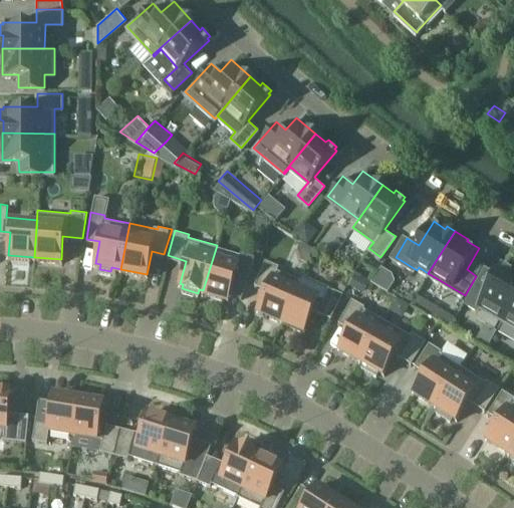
[(240,252),(217,245),(203,290),(228,297),(234,276),(247,279),(255,254),(241,249),(240,252)]
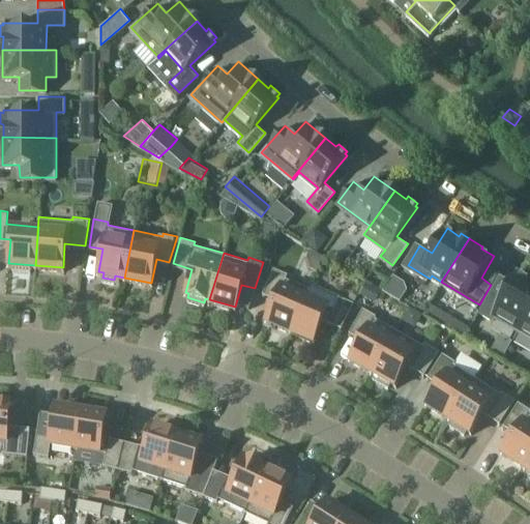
[(287,272),(273,266),(263,291),(275,296),(266,318),(289,329),(305,294),(283,284),(287,272)]
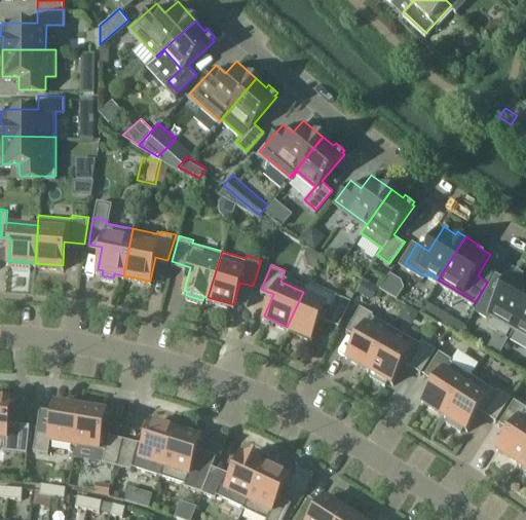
[(515,324),(525,303),(525,277),(517,272),(503,296),(491,290),(481,309),(492,316),(493,313),(515,324)]
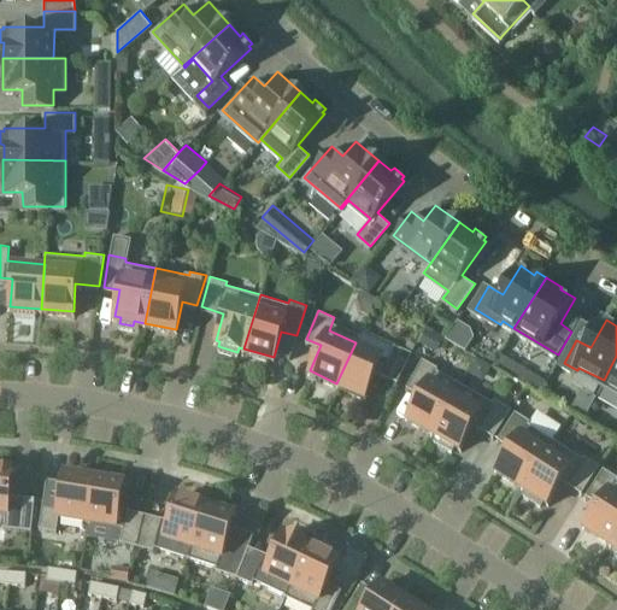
[(388,356),(356,342),(336,383),(365,394),(376,370),(397,379),(410,350),(394,342),(388,356)]
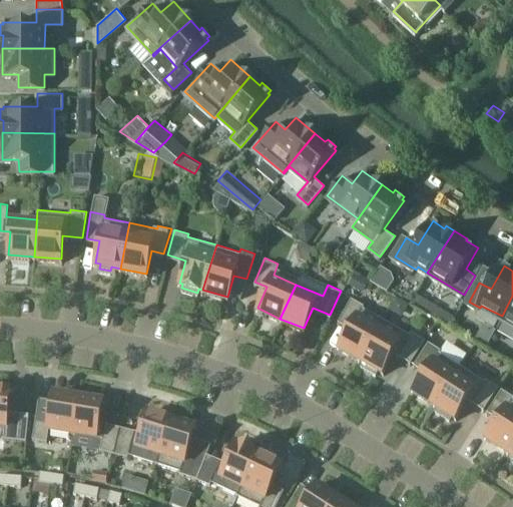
[(512,296),(502,316),(512,322),(512,296)]
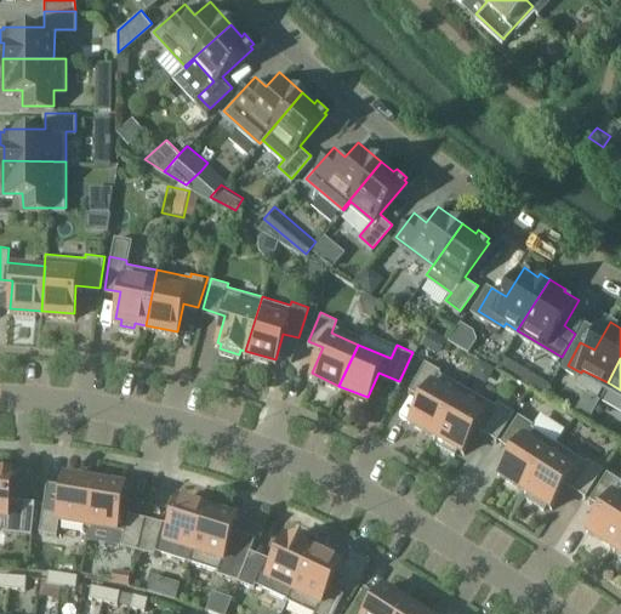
[(442,368),(425,359),(409,387),(422,394),(409,419),(436,433),(463,384),(438,370),(442,368)]
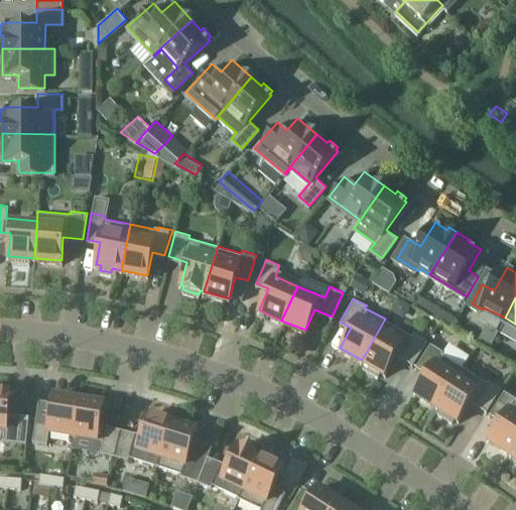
[(398,316),(418,325),(423,311),(403,302),(398,316)]
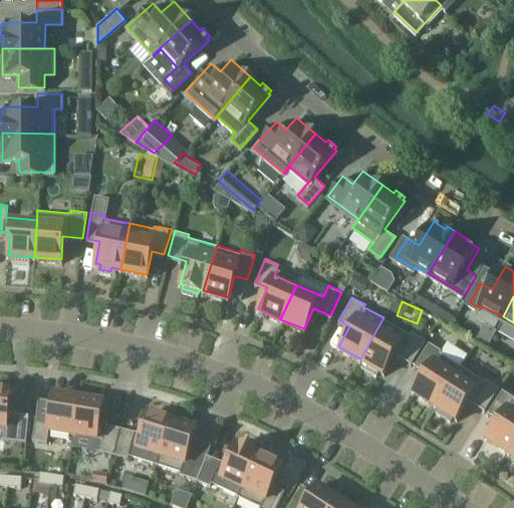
[(444,308),(439,317),(450,324),(456,315),(444,308)]
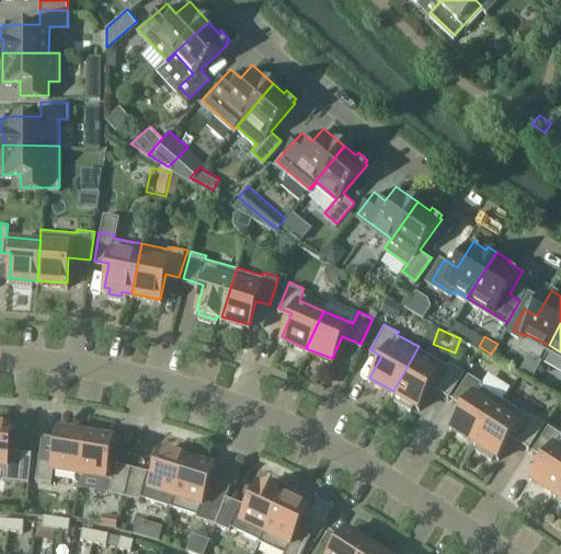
[(448,362),(419,346),(393,391),(398,393),(395,397),(410,406),(413,402),(418,405),(430,383),(448,393),(462,368),(449,360),(448,362)]
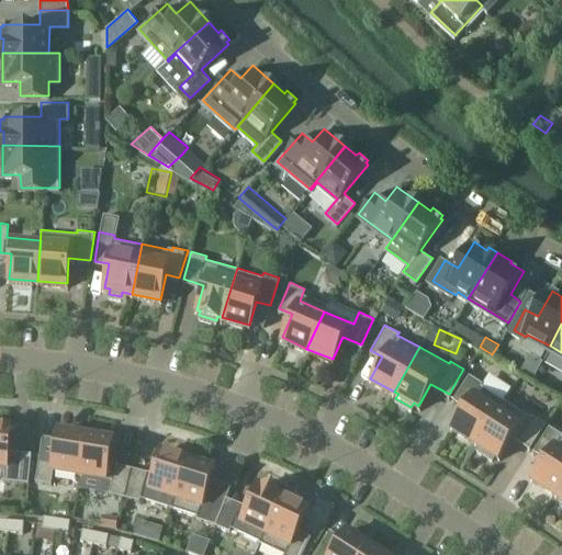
[(483,381),(469,372),(453,397),(465,405),(451,426),(476,442),(504,398),(481,383),(483,381)]
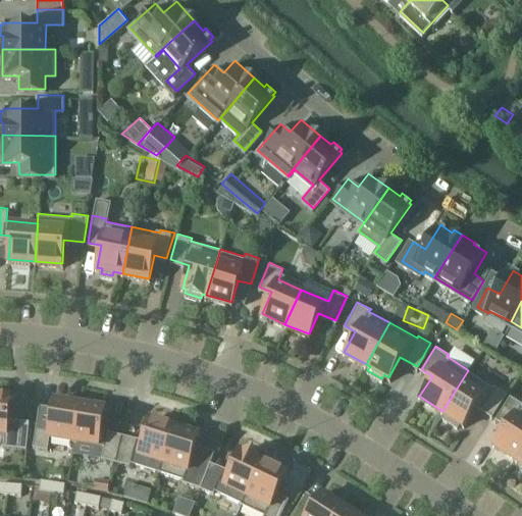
[(492,385),(468,370),(442,411),(446,412),(442,416),(457,425),(459,421),(463,423),(475,404),(491,414),(507,392),(494,383),(492,385)]
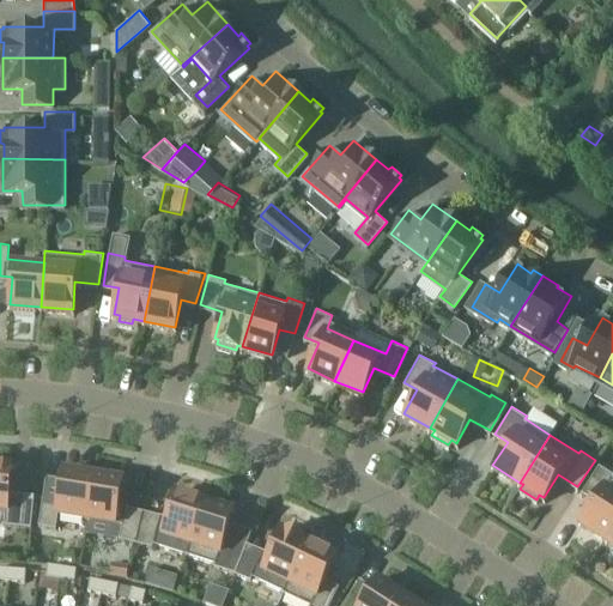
[(0,508),(2,508),(1,522),(30,525),(32,491),(6,488),(8,464),(0,462),(0,456),(0,508)]
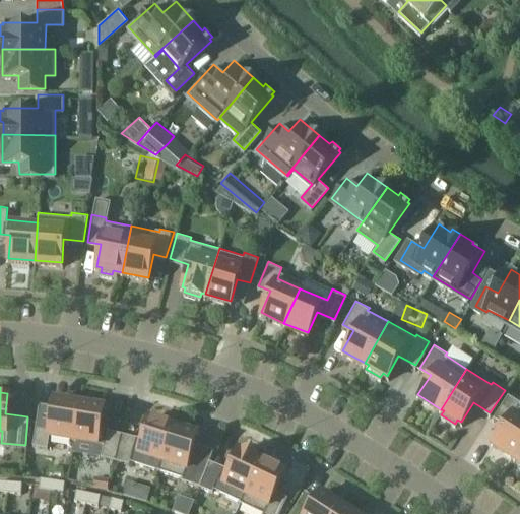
[(519,400),(519,399),(508,392),(494,414),(505,423),(492,442),(515,456),(519,449),(519,413),(514,410),(519,400)]
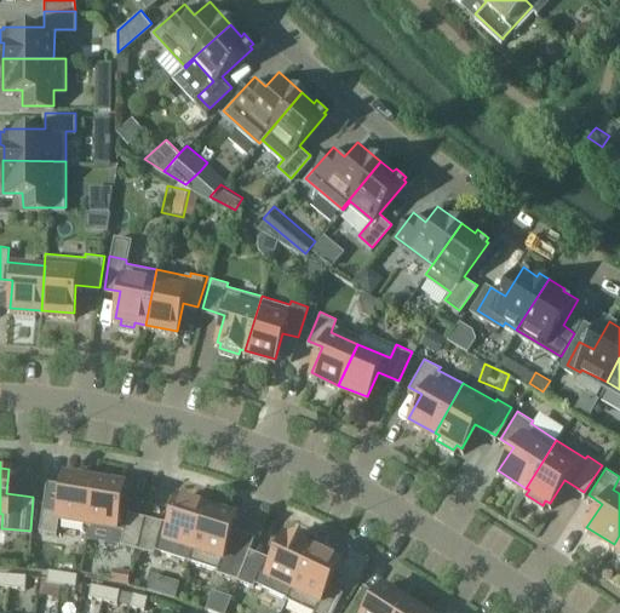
[(92,477),(61,473),(57,499),(41,497),(36,528),(53,532),(56,517),(85,522),(92,477)]
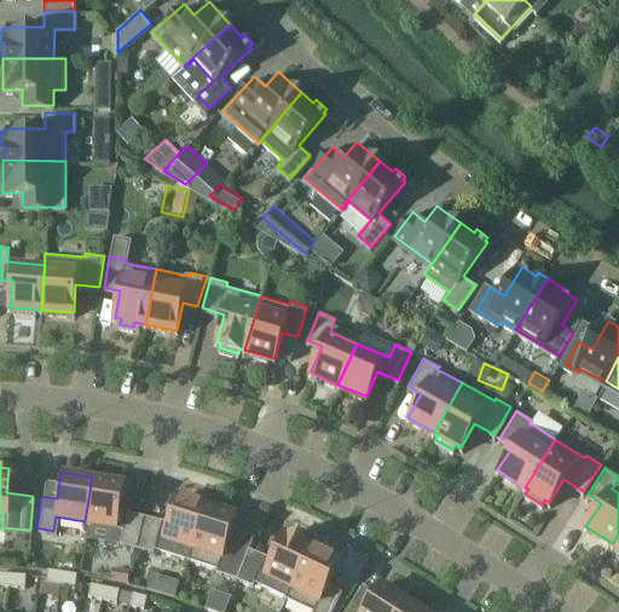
[(97,478),(92,477),(85,521),(121,526),(117,541),(137,546),(144,514),(116,508),(121,481),(116,480),(117,475),(98,472),(97,478)]
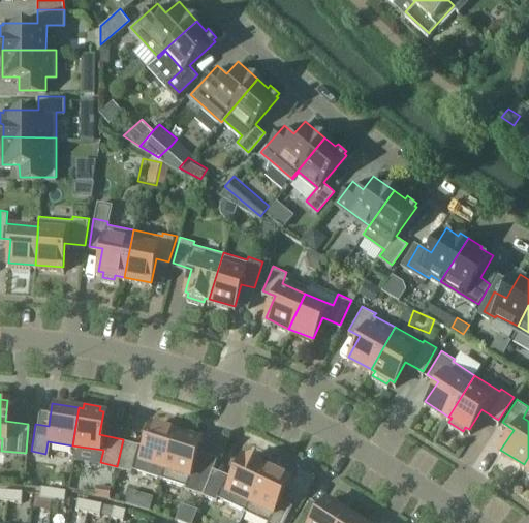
[(176,430),(150,422),(143,444),(123,439),(117,466),(129,469),(130,466),(161,477),(176,430)]
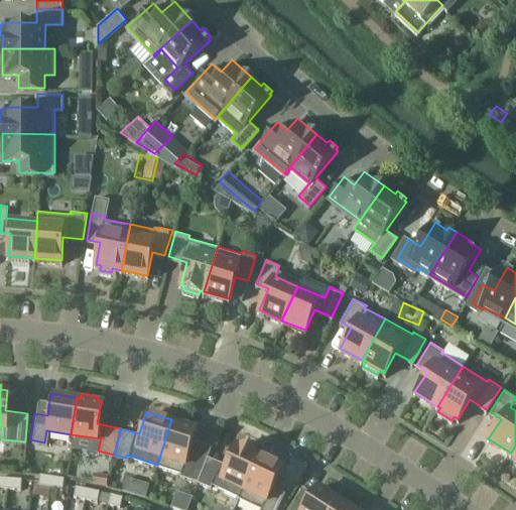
[(195,426),(171,419),(157,465),(178,472),(177,474),(196,480),(209,443),(190,437),(195,426)]
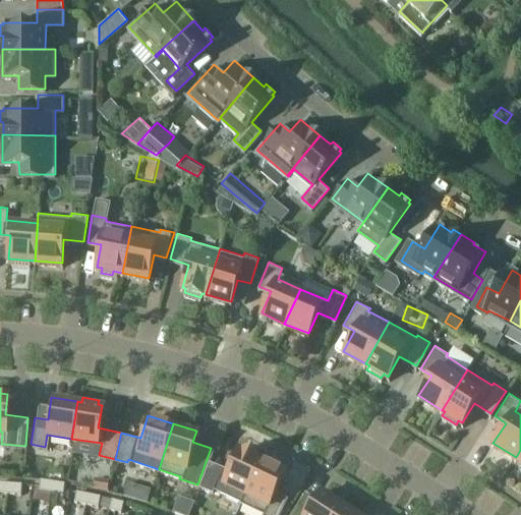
[(262,458),(237,447),(227,468),(208,459),(197,484),(211,490),(215,478),(245,493),(262,458)]
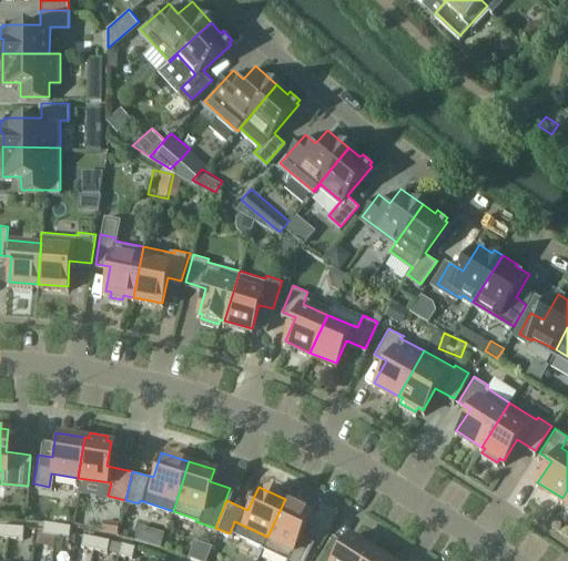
[(308,511),(285,499),(267,537),(290,548),(284,560),(286,560),(301,560),(311,540),(298,533),(308,511)]
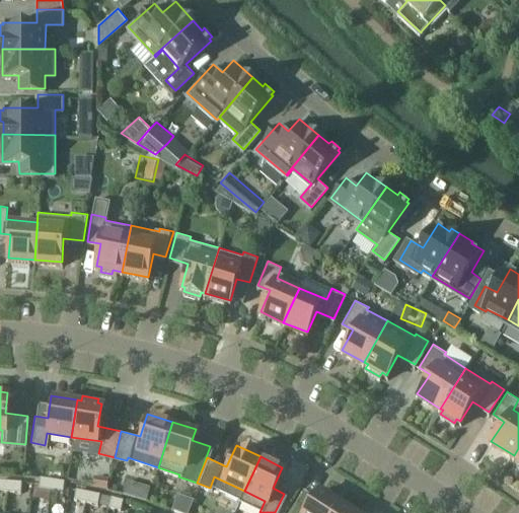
[(87,483),(104,485),(106,475),(88,472),(87,483)]
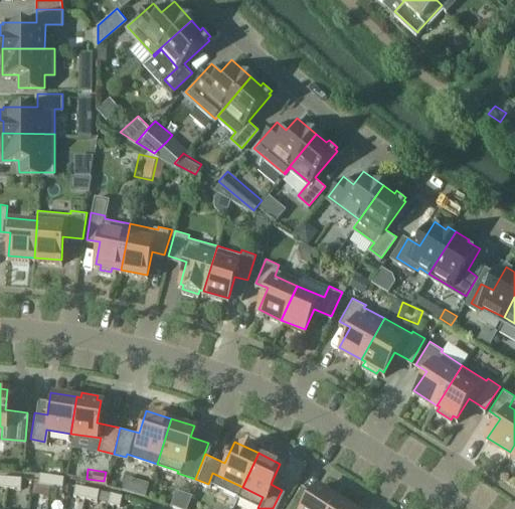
[(51,472),(39,471),(37,483),(49,484),(51,472)]
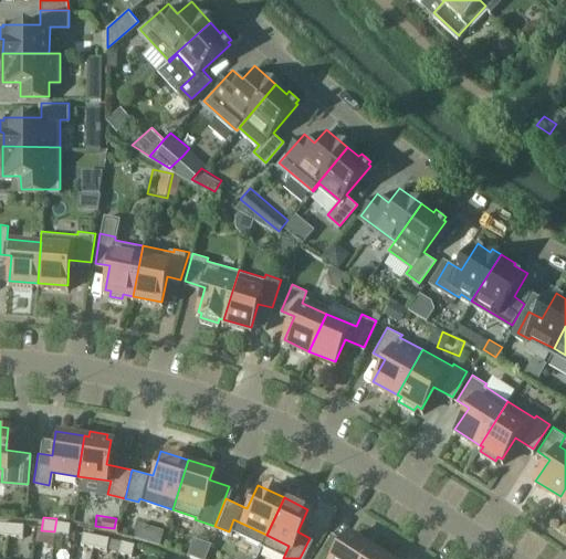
[(69,520),(56,518),(54,531),(67,534),(69,520)]
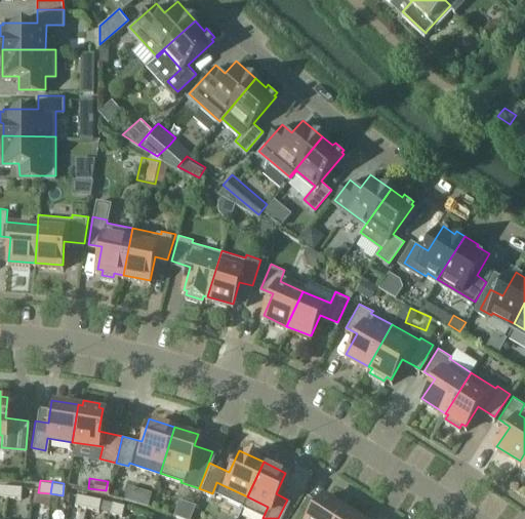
[(21,484),(8,483),(7,495),(19,496),(21,484)]
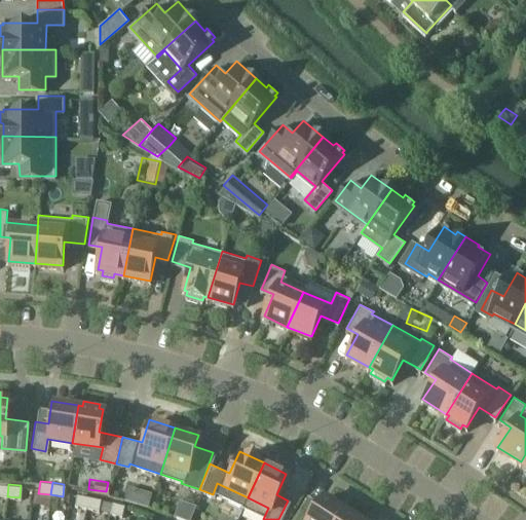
[(88,495),(76,492),(74,505),(86,507),(88,495)]
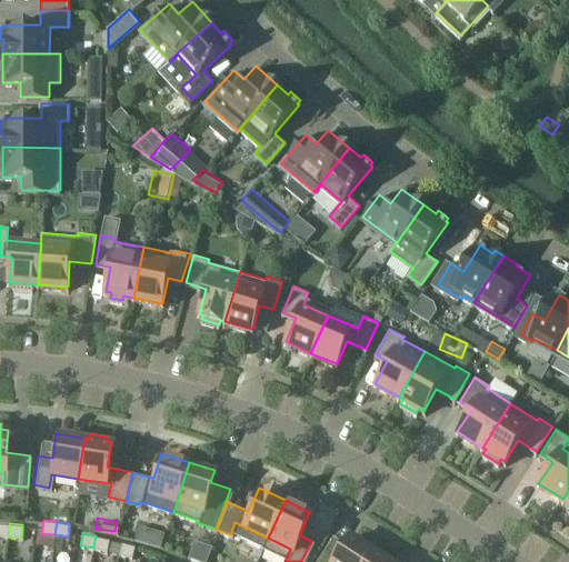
[(367,561),(376,550),(349,533),(336,555),(323,548),(313,561),(367,561)]
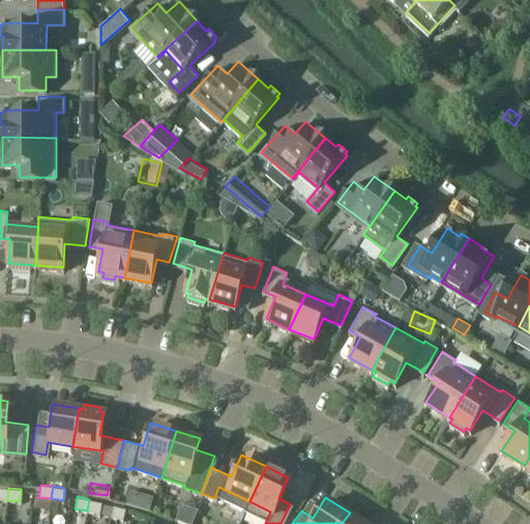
[(101,501),(89,499),(87,511),(98,514),(101,501)]
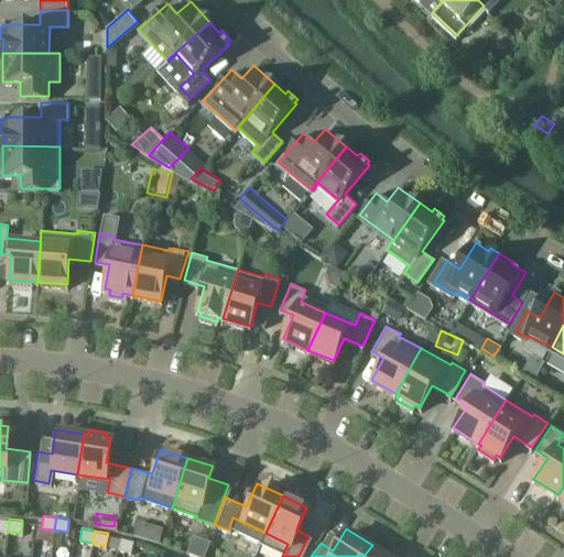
[(132,539),(119,536),(117,549),(130,552),(132,539)]
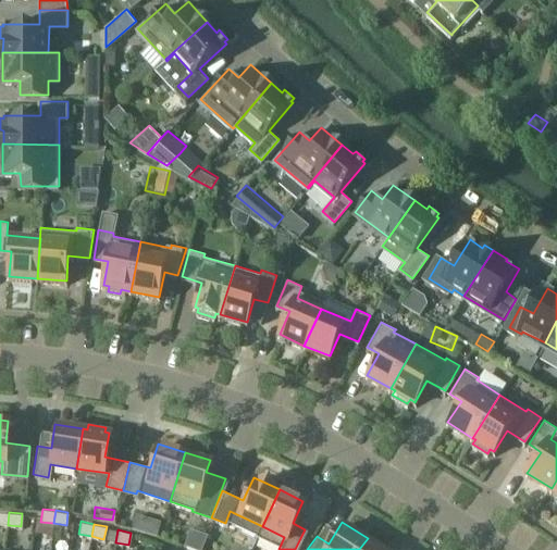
[(385,549),(368,538),(359,549),(385,549)]
